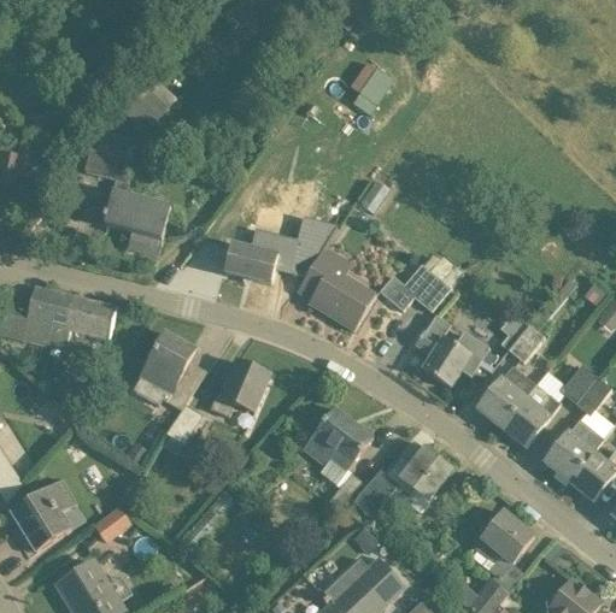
[(367,62),(350,83),(376,101),(392,78),(367,62)]
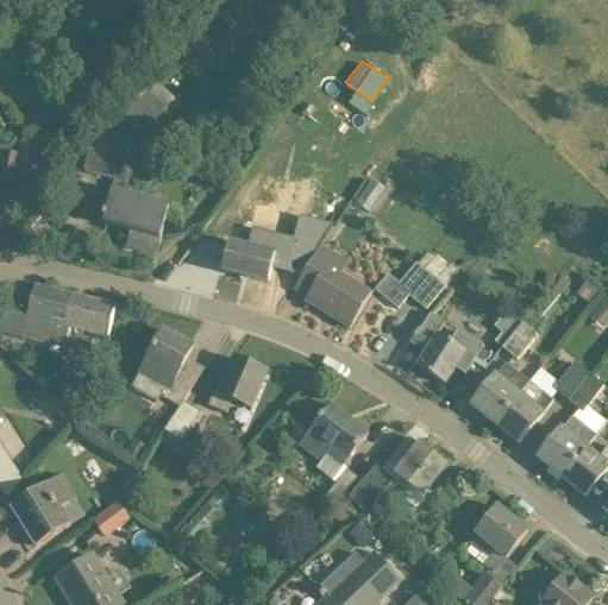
[(137,93),(121,111),(142,130),(160,109),(137,93)]
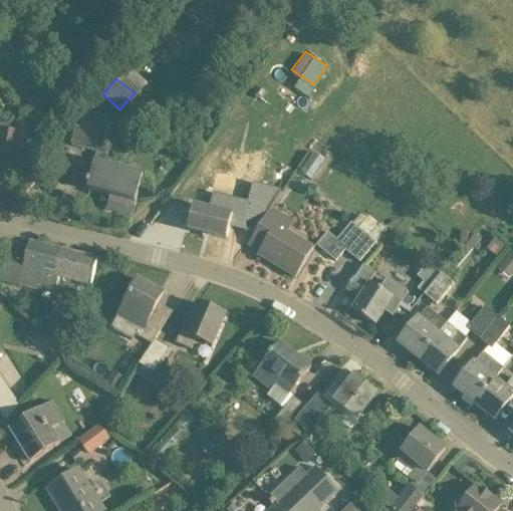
[(70,142),(96,149),(93,158),(86,187),(108,192),(105,207),(130,213),(135,199),(143,171),(104,161),(107,152),(112,132),(111,132),(114,118),(84,110),(81,124),(75,122),(70,142)]
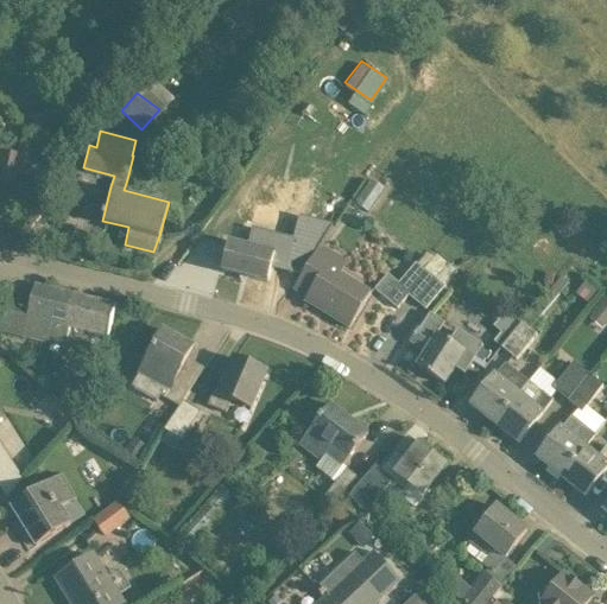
[(17,150),(1,147),(0,154),(0,179),(14,183),(17,167),(32,171),(37,145),(19,141),(17,150)]
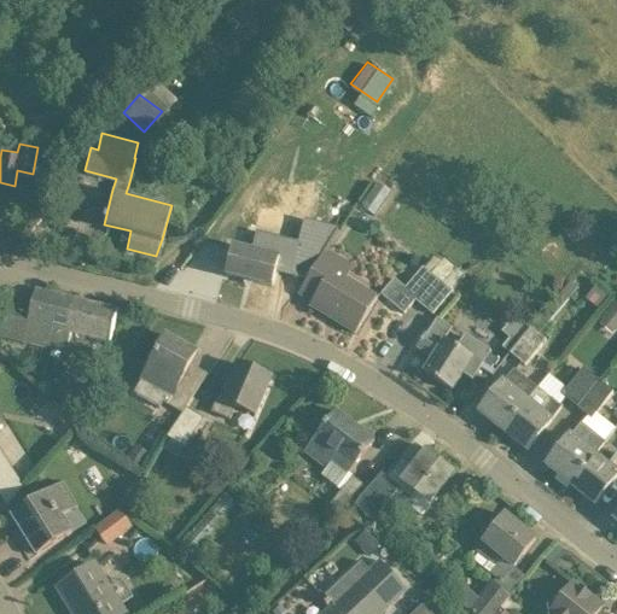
[(281,238),(278,257),(232,244),(225,273),(272,284),(275,269),(291,273),(298,241),(281,238)]
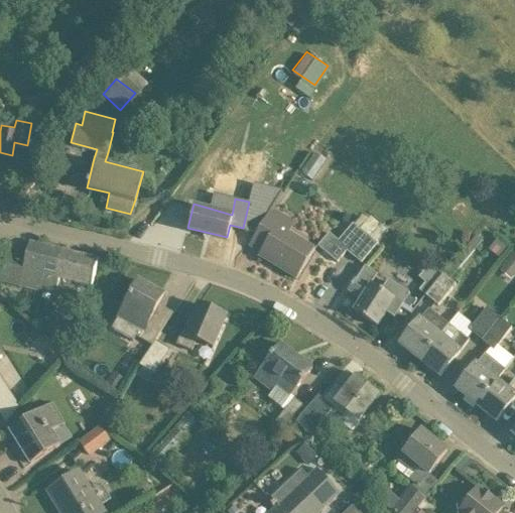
[(360,260),(376,240),(387,228),(370,214),(367,218),(361,213),(354,222),(352,221),(343,232),(355,242),(348,249),(360,260)]
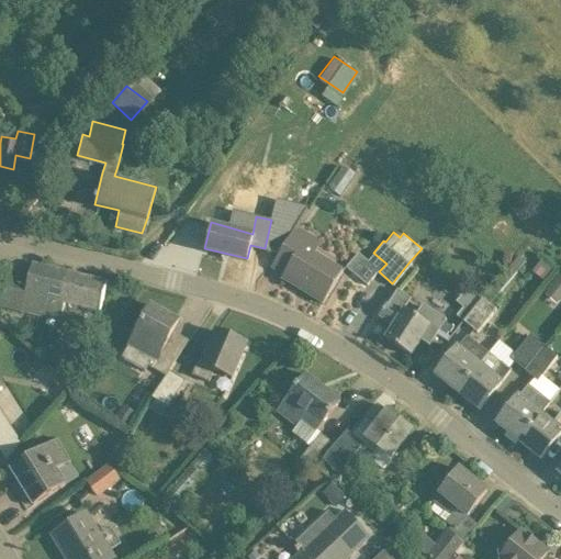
[(281,276),(323,302),(345,267),(290,235),(271,265),(283,272),(281,276)]
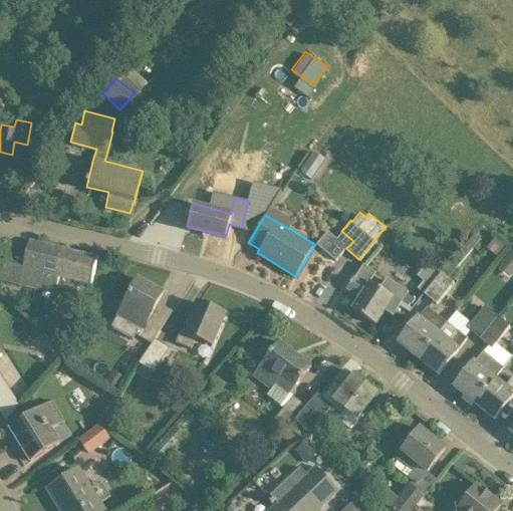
[(316,242),(335,258),(346,244),(327,228),(316,242)]
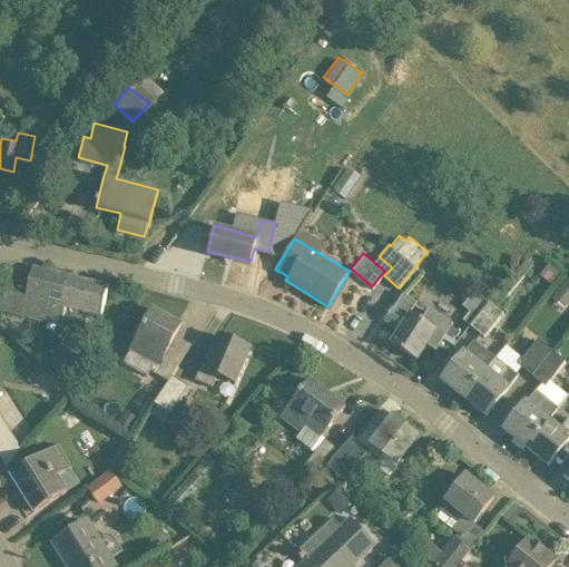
[(497,306),(531,264),(525,257),(489,300),(497,306)]
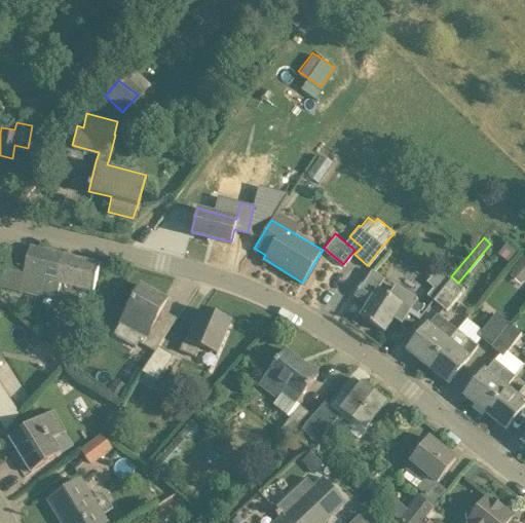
[(30,245),(19,288),(55,297),(60,278),(94,287),(100,262),(30,245)]
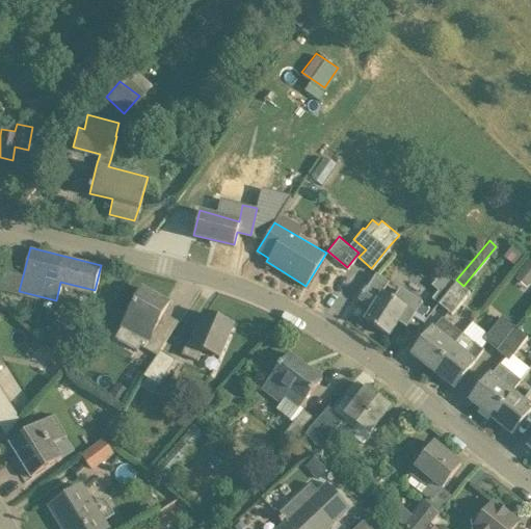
[(530,283),(530,281),(530,261),(528,259),(516,272),(530,283)]
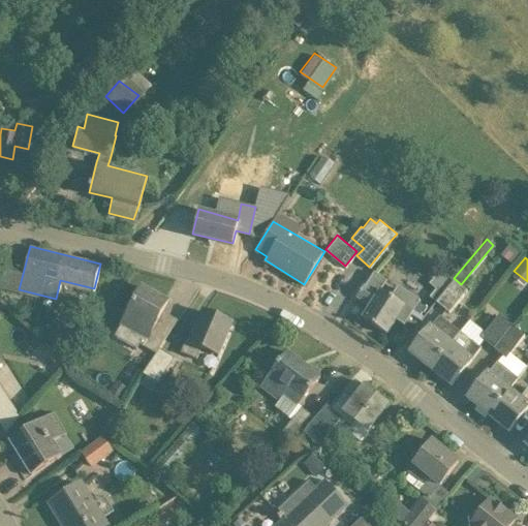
[(10,270),(0,267),(0,284),(6,286),(10,270)]
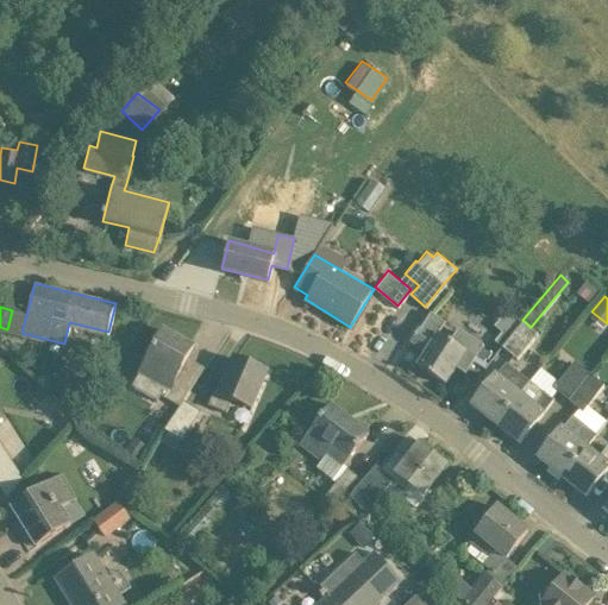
[(445,382),(456,365),(464,370),(482,341),(457,326),(449,340),(437,333),(444,321),(428,310),(418,327),(409,340),(426,350),(417,364),(445,382)]
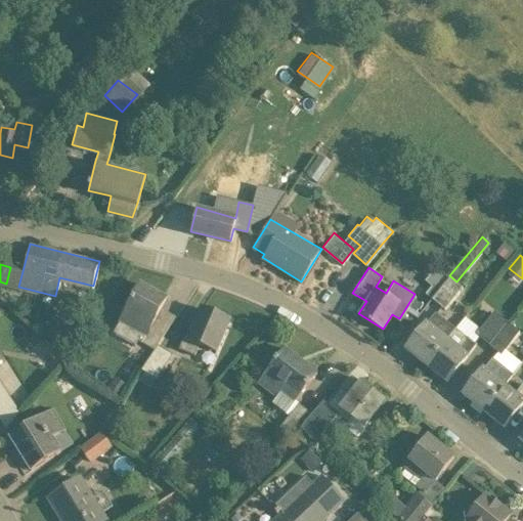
[(449,275),(432,297),(444,307),(462,286),(456,281),(449,275)]
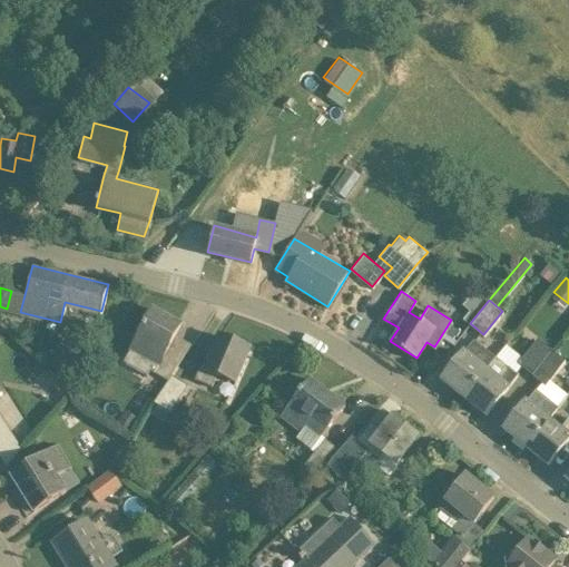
[(149,367),(168,378),(170,379),(173,374),(188,345),(173,336),(180,323),(153,308),(124,360),(146,373),(149,367)]
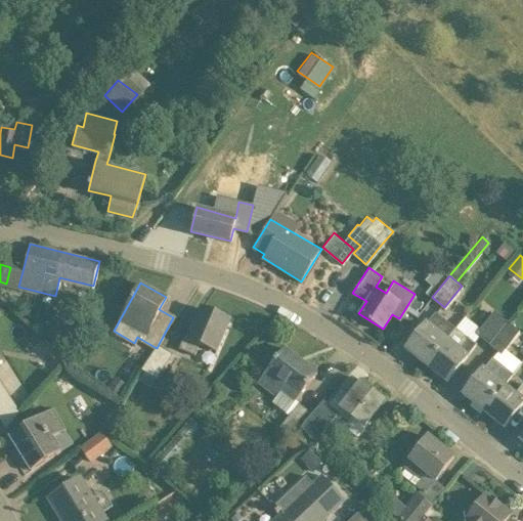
[(229,318),(201,306),(189,334),(182,332),(177,346),(191,351),(195,341),(216,348),(229,318)]
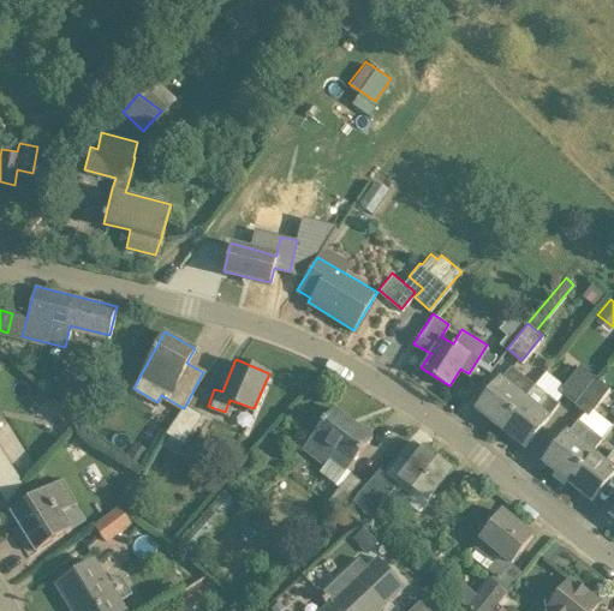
[(559,390),(573,402),(595,376),(580,364),(559,390)]
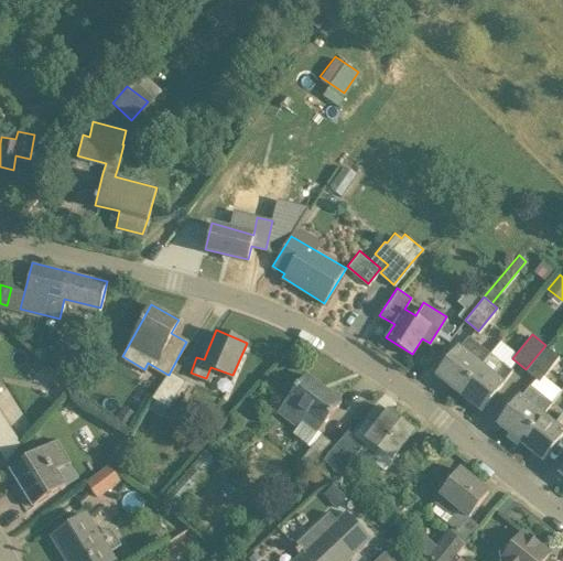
[(468,335),(436,375),(453,388),(487,351),(468,335)]
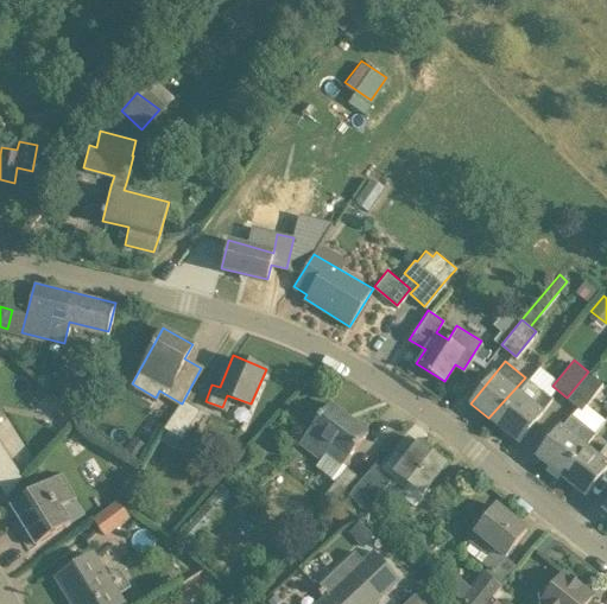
[(588,372),(567,398),(581,408),(602,383),(588,372)]
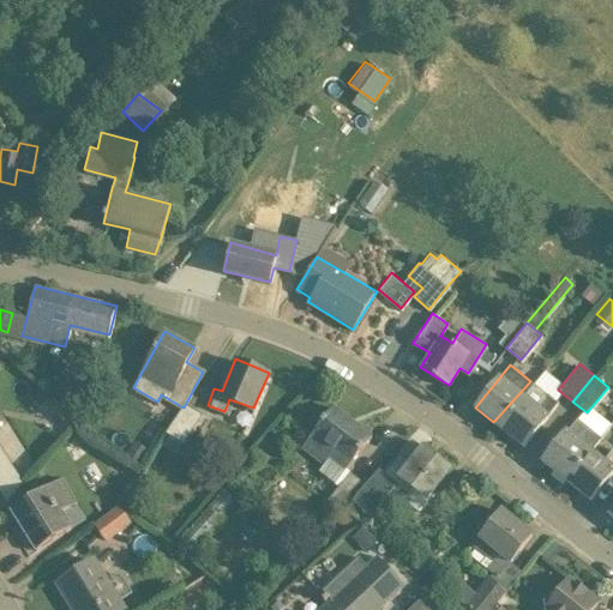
[(530,381),(493,422),(523,445),(558,404),(530,381)]
